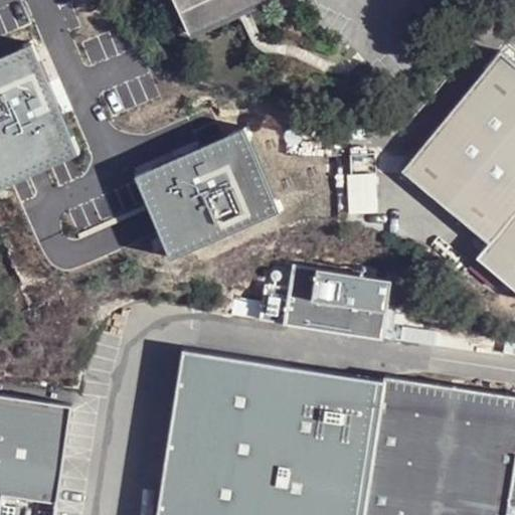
[(173,0),(195,47),(291,2),(289,0),(173,0)]
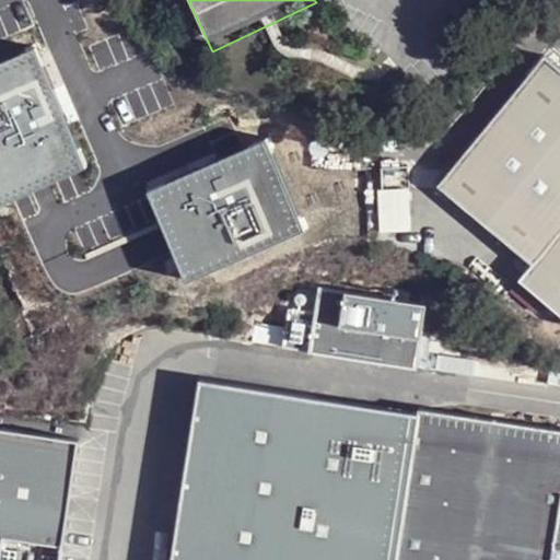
[(0,203),(83,170),(33,51),(0,65),(0,203)]
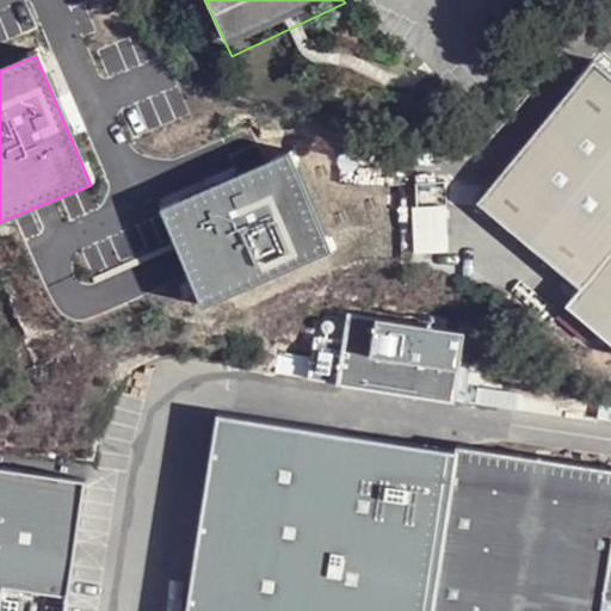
[(610,73),(597,60),(556,106),(477,201),(582,285),(568,302),(610,340),(610,73)]
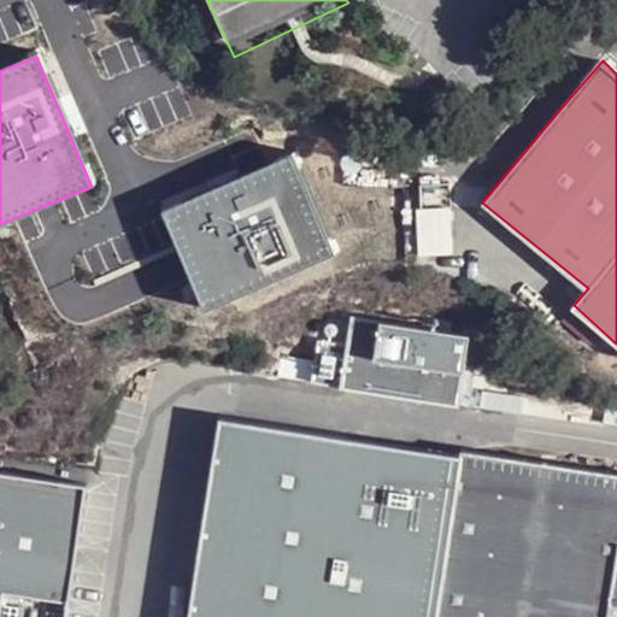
[(317,153),(178,217),(230,328),(369,264),(317,153)]
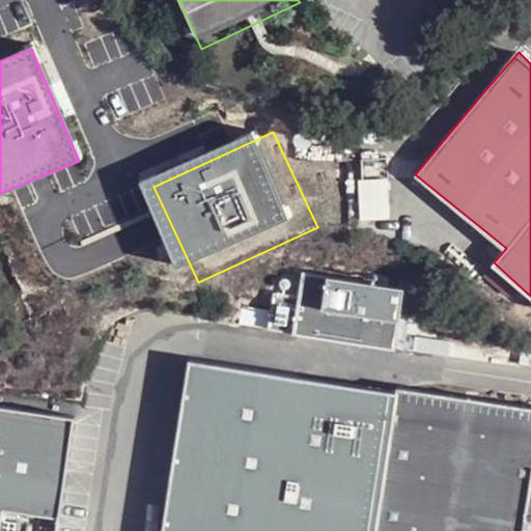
[(391,217),(387,177),(358,179),(361,220),(391,217)]
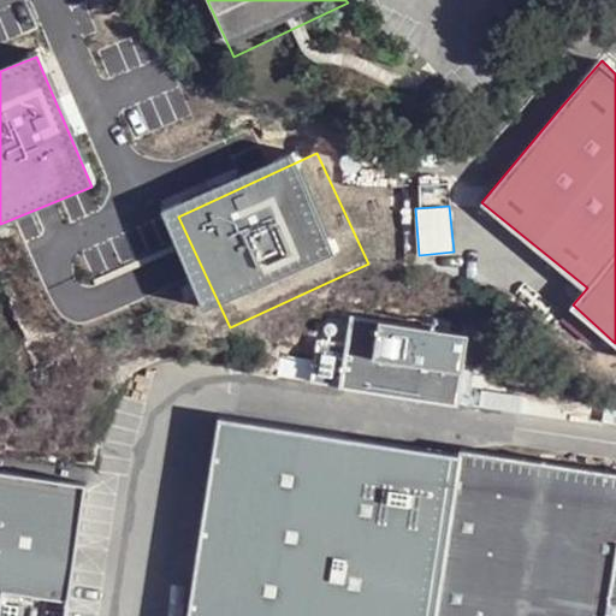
[(460,409),(471,337),(349,319),(345,343),(315,338),(308,386),(460,409)]
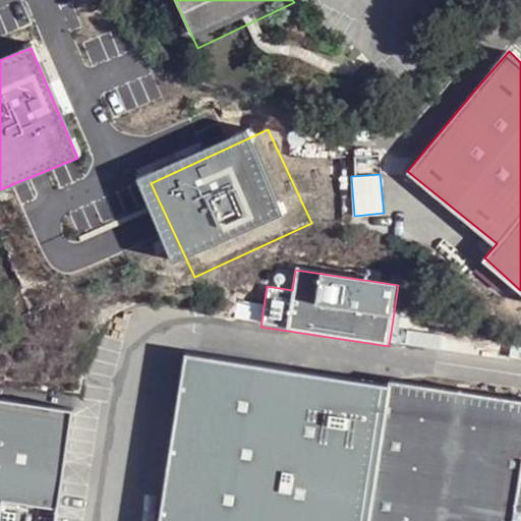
[(392,349),(424,354),(428,334),(395,329),(392,349)]
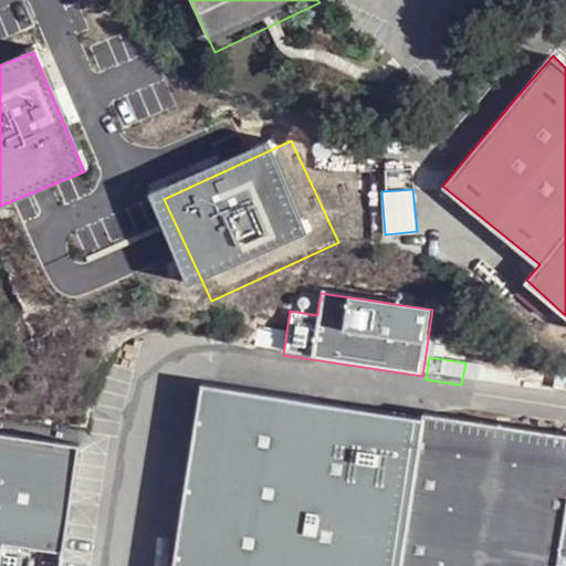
[(173,565),(565,565),(565,433),(423,412),(422,419),(201,381),(173,565)]
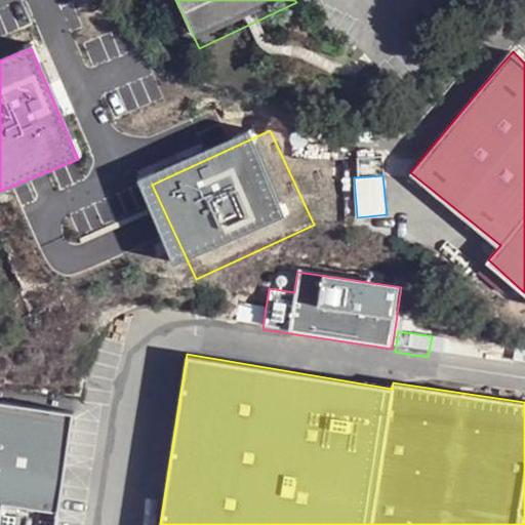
[(0,524),(54,524),(58,499),(71,413),(0,404),(0,524)]
